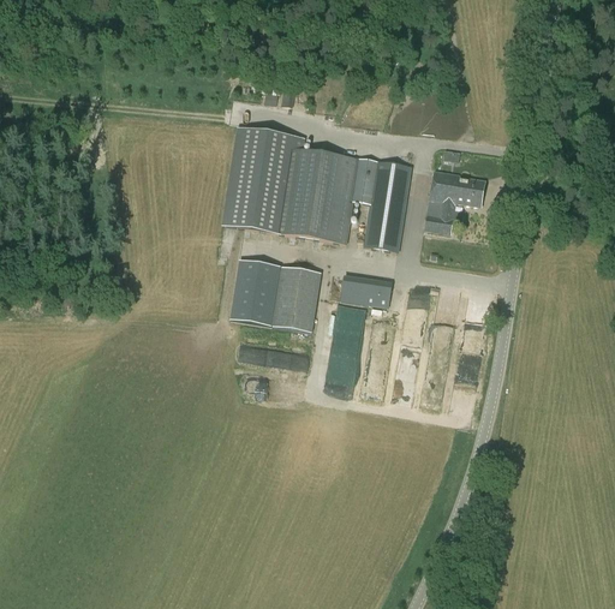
[(285,145),(303,148),(305,136),(240,126),(225,224),(272,231),(285,145)]
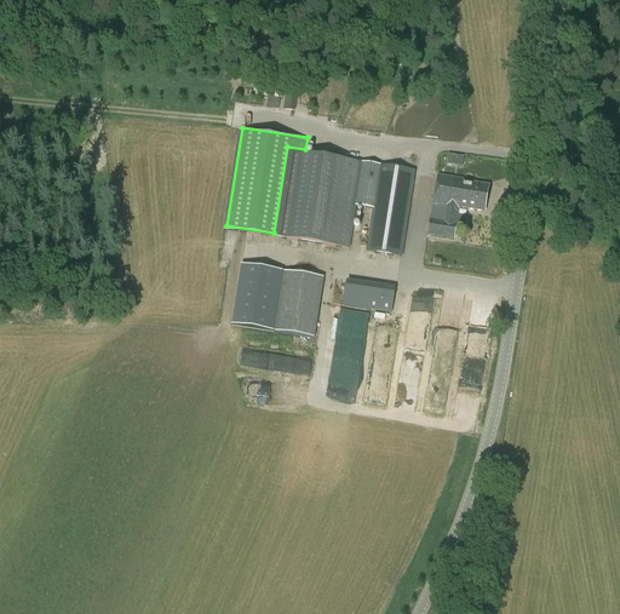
[(380,161),(305,149),(287,147),(274,233),(349,244),(355,201),(374,204),(380,161)]
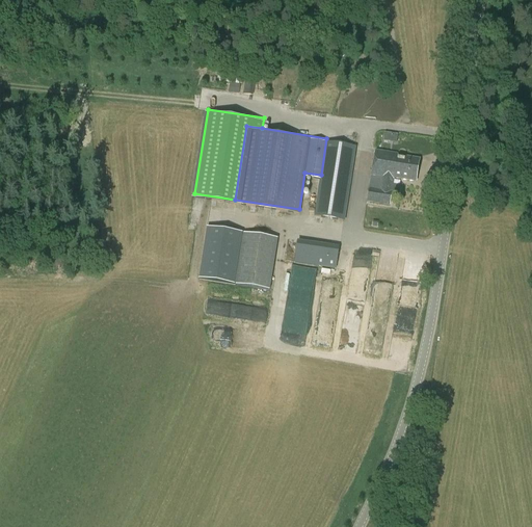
[(386,127),(384,135),(397,138),(399,130),(386,127)]
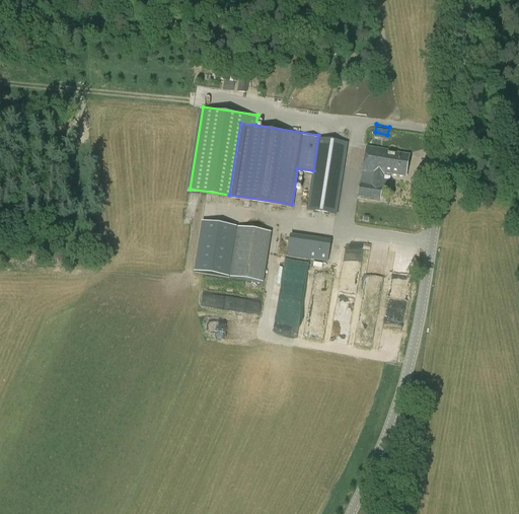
[(318,135),(313,170),(307,207),(335,211),(346,139),(318,135)]
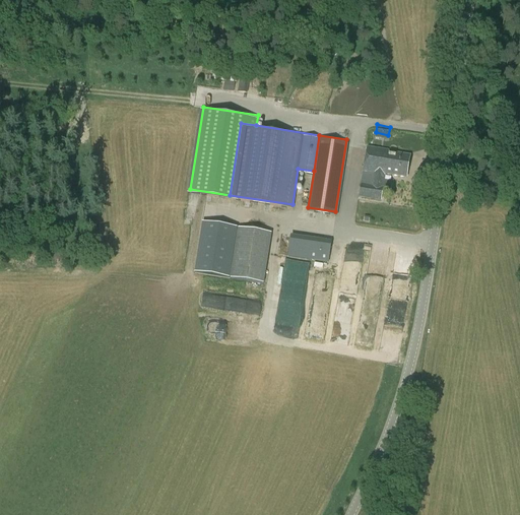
[(368,142),(367,144),(365,157),(408,164),(410,151),(389,147),(389,146),(368,142)]
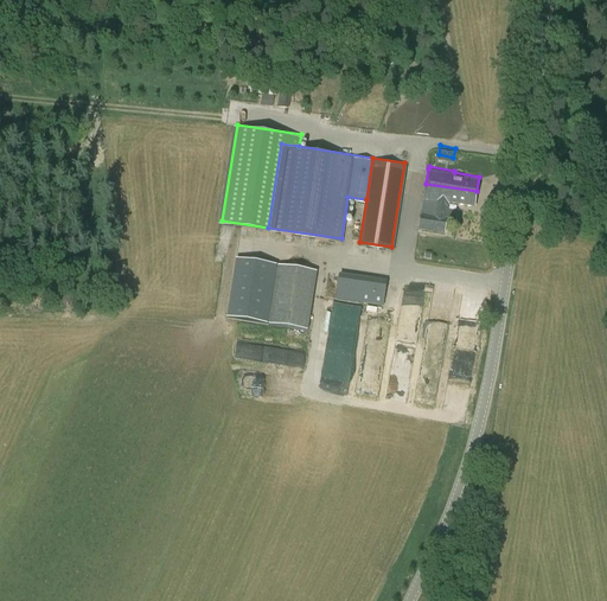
[(475,202),(477,191),(426,184),(419,225),(445,230),(451,198),(475,202)]
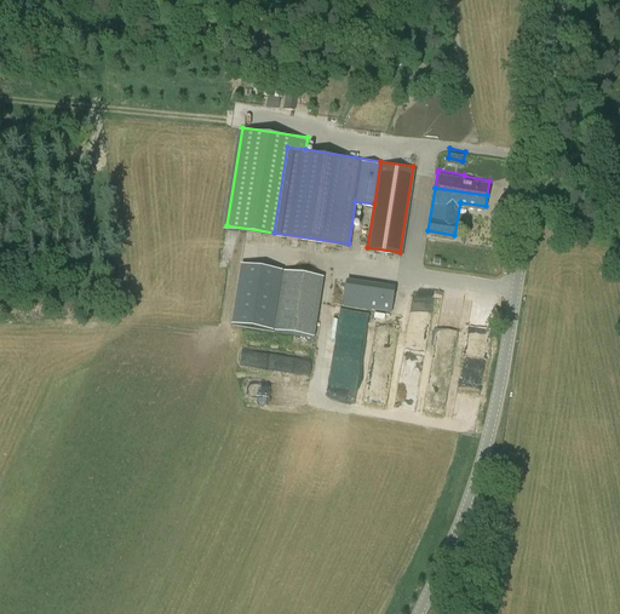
[(274,327),(282,267),(242,260),(233,320),(274,327)]
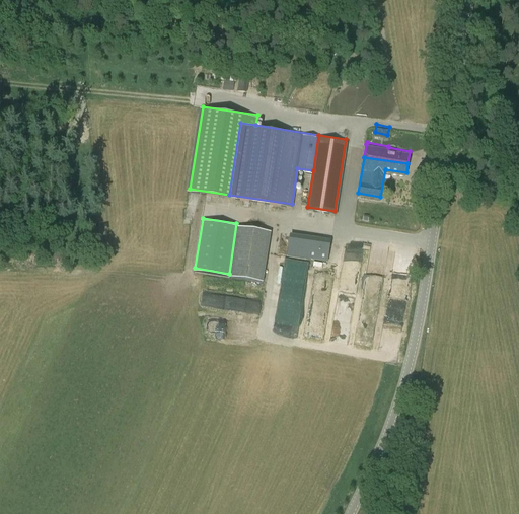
[(263,279),(271,228),(238,223),(230,274),(263,279)]
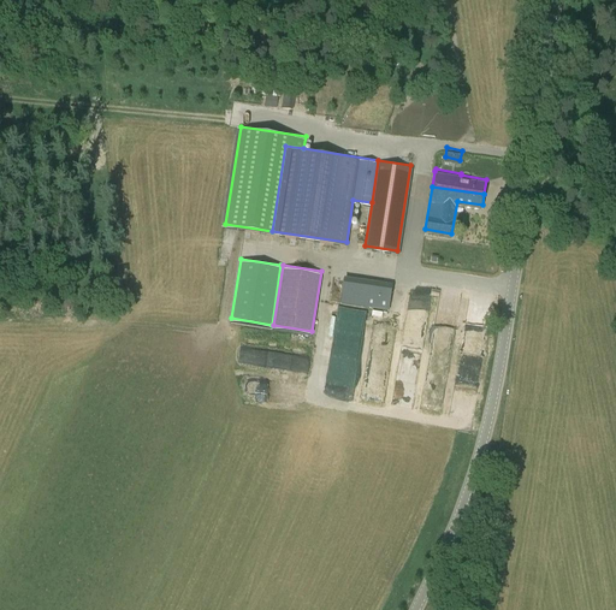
[(392,282),(368,278),(366,302),(389,305),(392,282)]
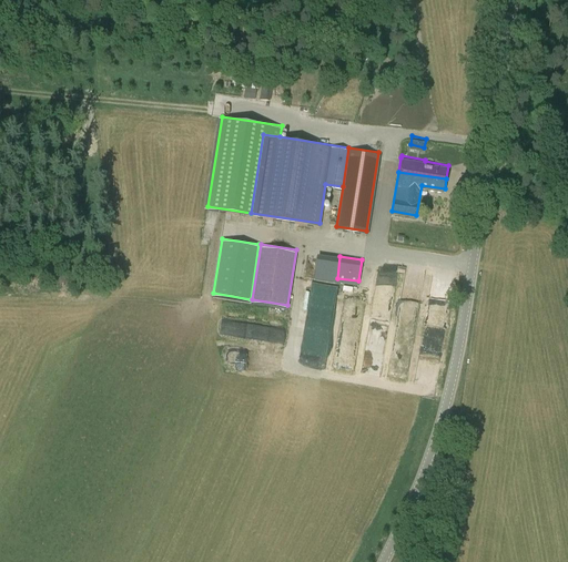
[(404,264),(402,310),(422,312),(424,265),(404,264)]
